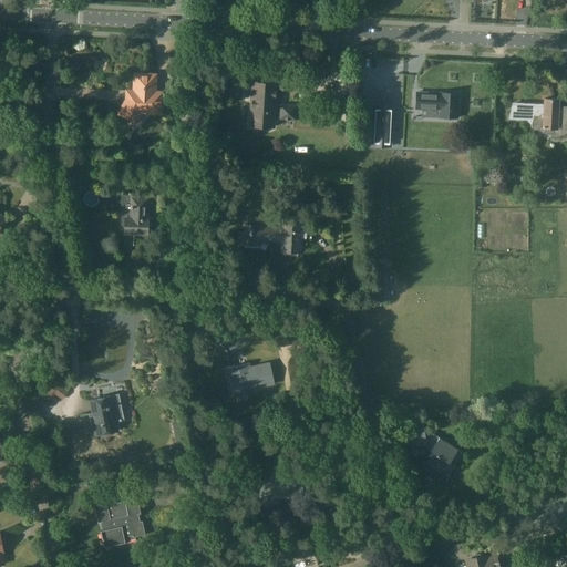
[(134,73),(133,91),(126,90),(126,99),(117,114),(135,123),(141,113),(162,114),(163,92),(155,92),(156,75),(134,73)]
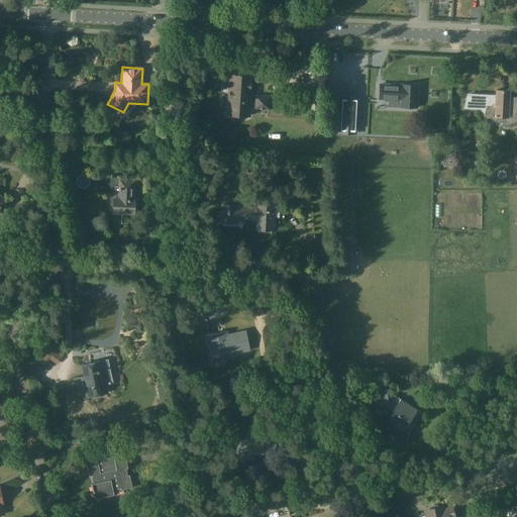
[(251,76),(230,75),(228,115),(249,117),(251,76)]
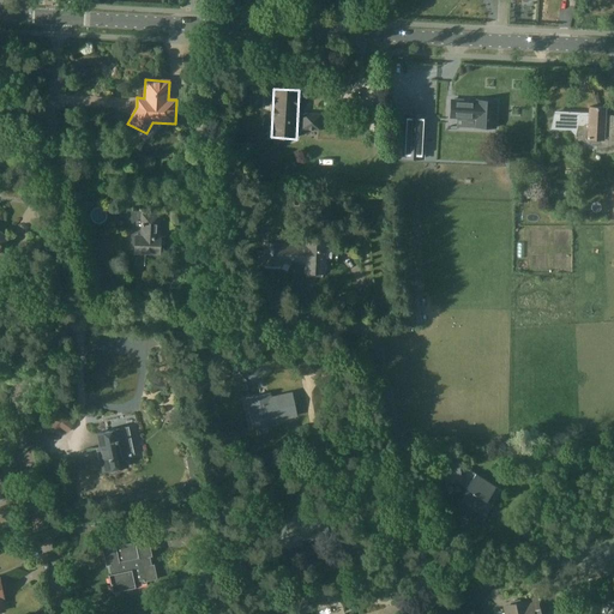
[(476,102),(451,101),(450,118),(475,119),(475,127),(495,128),(497,102),(476,101),(476,102)]
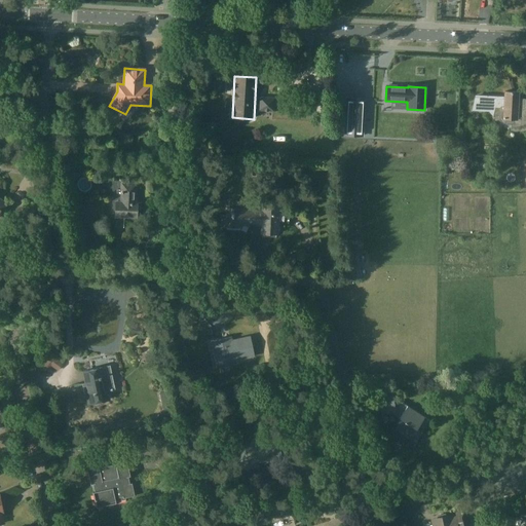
[(476,96),(472,108),(484,109),(484,107),(500,108),(499,111),(498,118),(501,120),(504,122),(506,122),(510,123),(514,124),(518,124),(520,124),(524,123),(525,122),(525,123),(525,118),(524,99),(523,99),(523,101),(518,101),(518,92),(504,91),(504,98),(486,97),(476,96)]
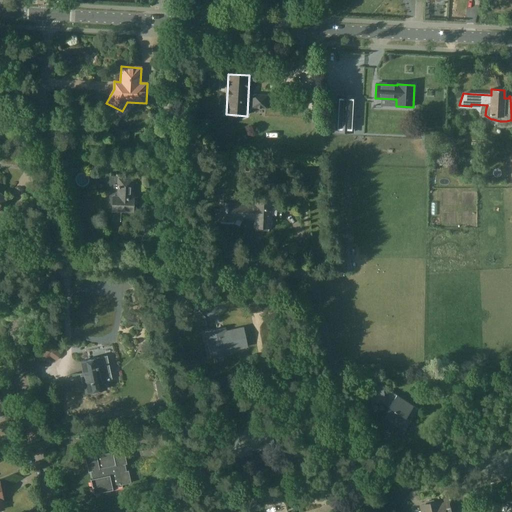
[(267,95),(252,94),(251,108),(267,109),(267,95)]
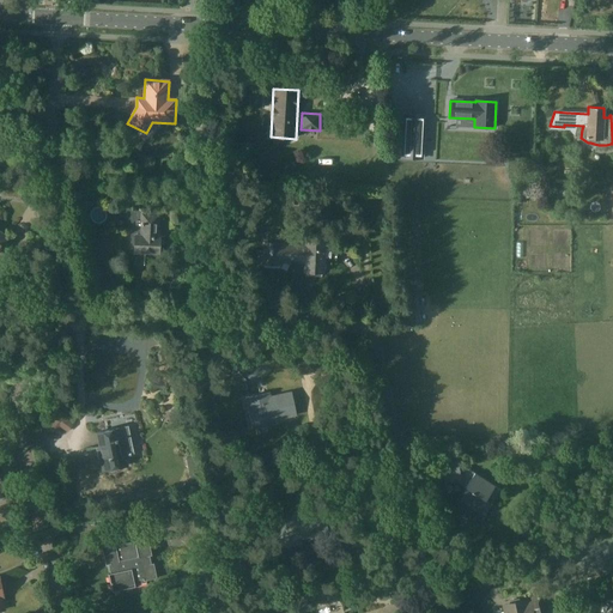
[(423,159),(425,115),(402,114),(401,158),(423,159)]
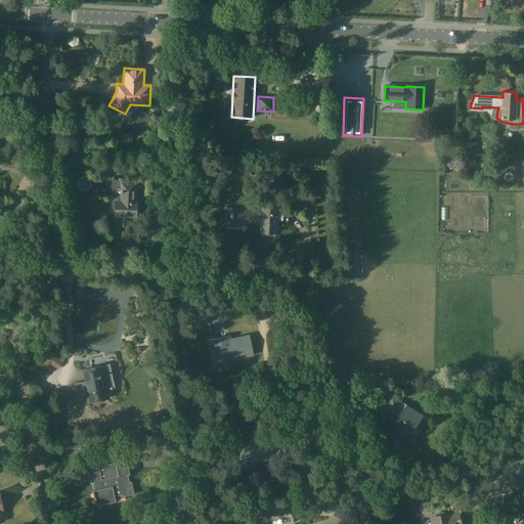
[(121,202),(116,202),(115,216),(135,216),(136,202),(134,202),(135,184),(122,183),(121,202)]
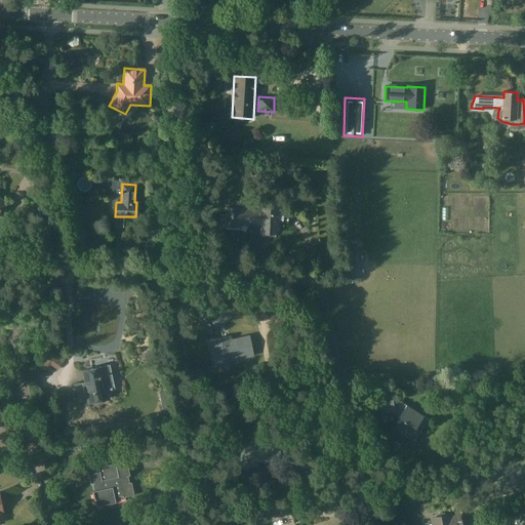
[(228,208),(226,208),(226,225),(241,226),(241,224),(261,225),(261,233),(277,233),(278,206),(263,206),(261,211),(241,210),(242,200),(229,199),(228,208)]
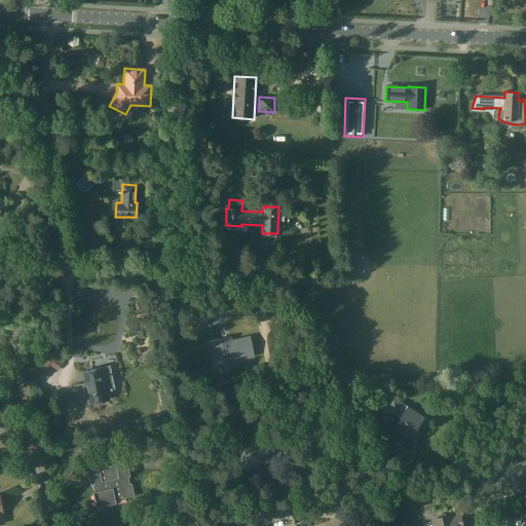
[(230,338),(213,342),(218,367),(235,363),(234,359),(252,355),(249,339),(230,342),(230,338)]
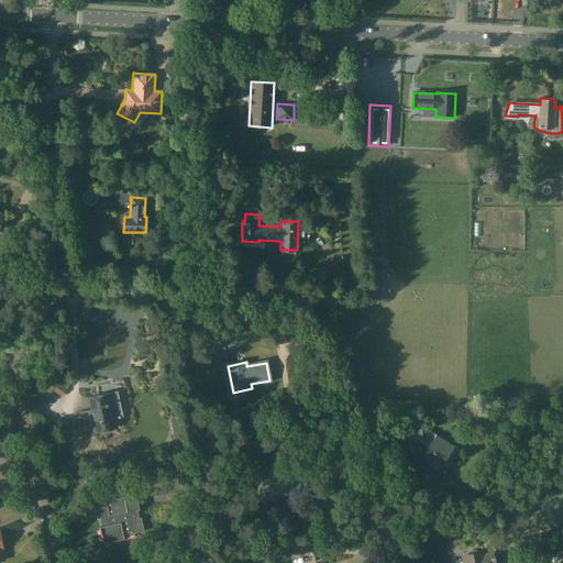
[(92,420),(95,432),(118,428),(110,393),(89,398),(94,419),(92,420)]
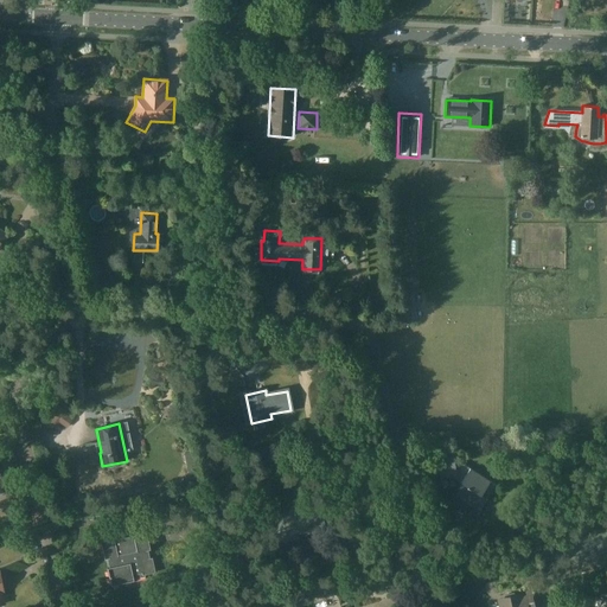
[(496,484),(470,467),(470,468),(462,464),(454,466),(451,449),(435,453),(440,468),(439,470),(440,478),(454,474),(454,479),(462,484),(455,494),(480,511),(489,498),(487,498),(496,484)]
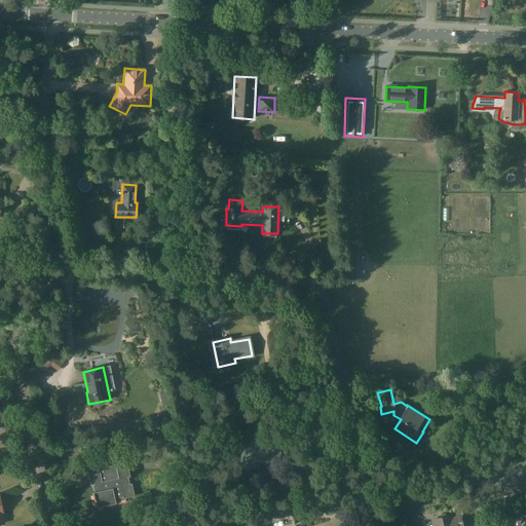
[(174,441),(172,429),(160,431),(162,444),(174,441)]
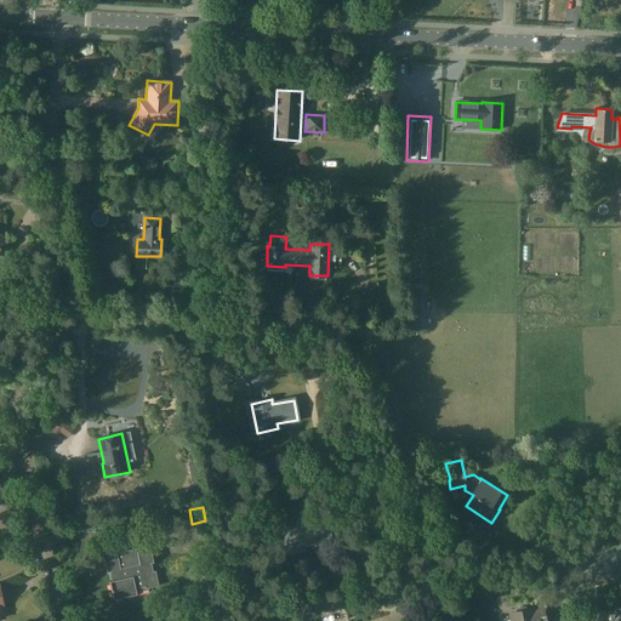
[(298,523),(278,528),(284,552),(303,547),(302,545),(330,539),(326,519),(298,525),(298,523)]
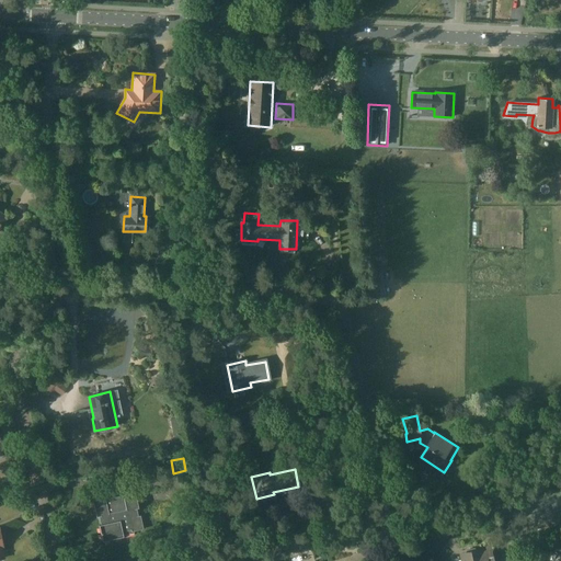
[(102,542),(125,537),(125,536),(134,534),(134,531),(144,529),(140,515),(139,515),(138,508),(139,508),(136,494),(124,497),(127,510),(110,514),(106,500),(105,500),(105,497),(94,501),(98,517),(100,517),(101,525),(99,525),(102,542)]
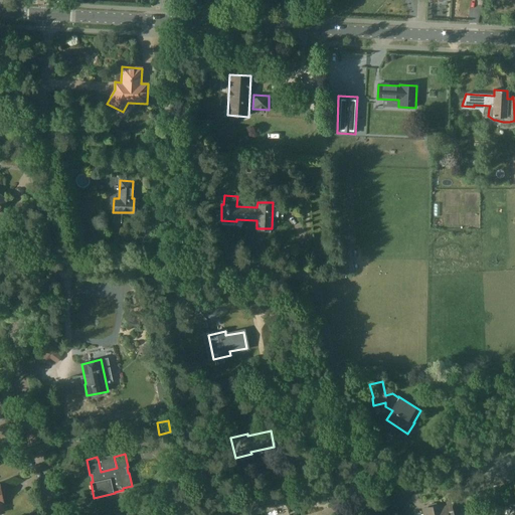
[(447,505),(443,506),(442,504),(433,506),(434,510),(423,512),(423,514),(455,514),(453,504),(451,498),(445,500),(447,505)]
